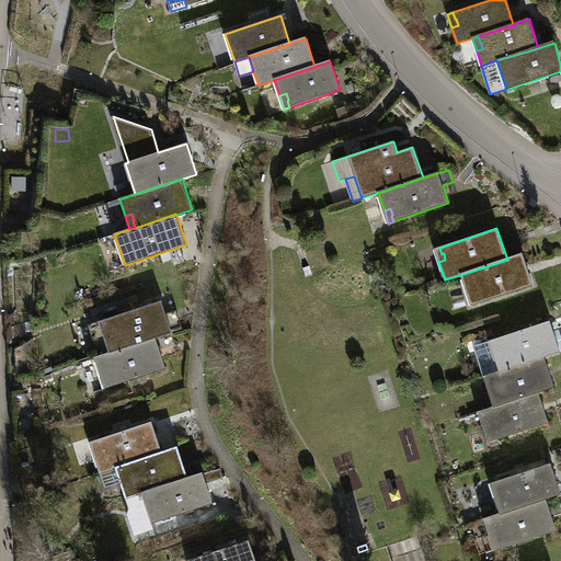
[(442,254),(439,248),(434,249),(438,262),(445,260),(444,253),(442,254)]
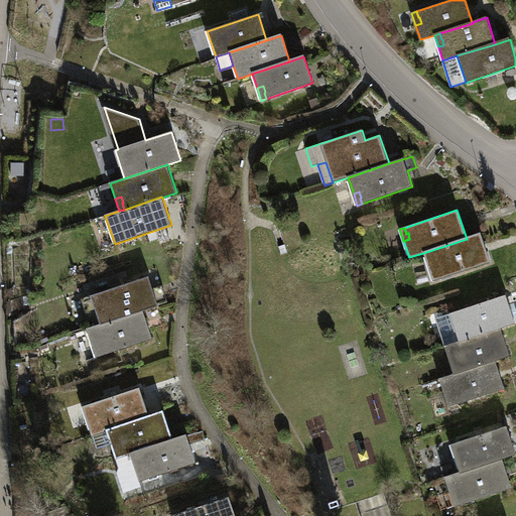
[(467,239),(423,253),(429,269),(435,267),(437,273),(435,273),(438,279),(490,262),(481,234),(467,239)]
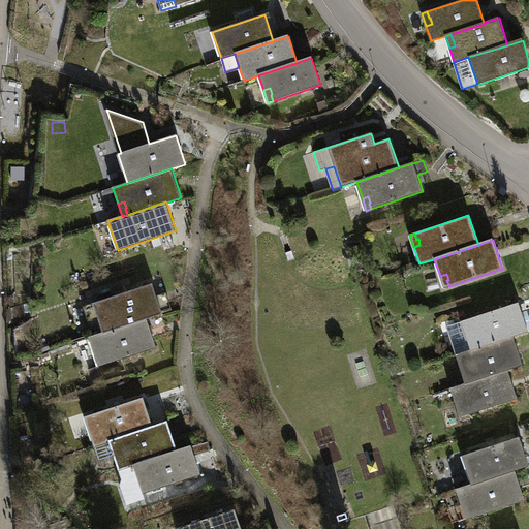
[(444,288),(449,286),(446,280),(448,280),(446,274),(440,276),(444,288)]
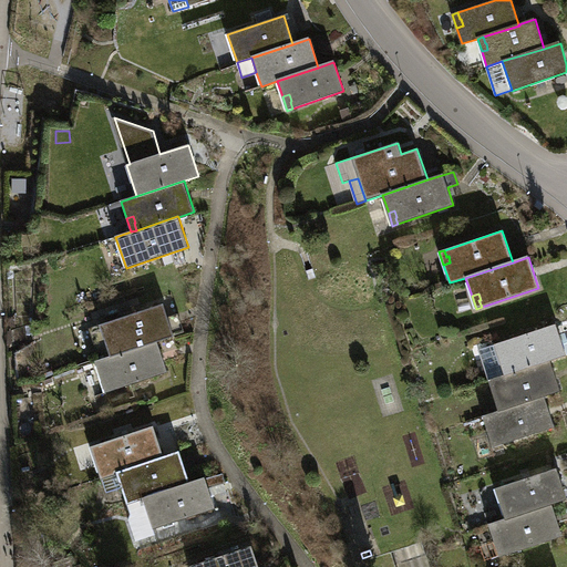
[(163,303),(100,326),(110,357),(157,341),(174,336),(163,303)]
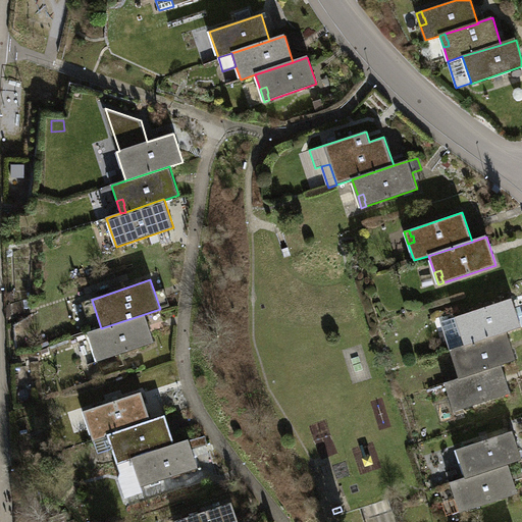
[(512,299),(440,322),(450,351),(507,331),(521,326),(512,299)]
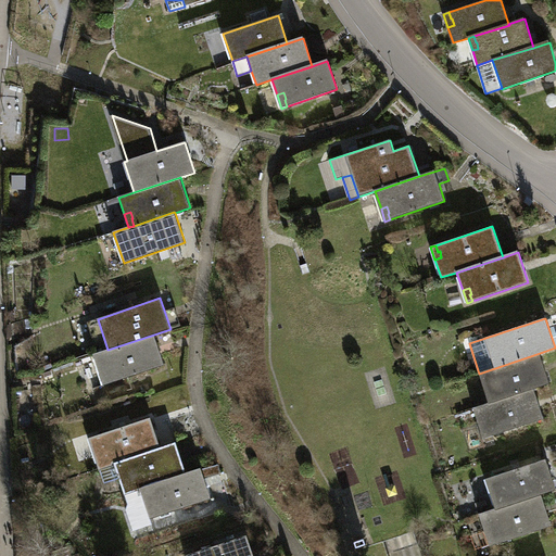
[(87,323),(98,353),(108,350),(98,319),(87,323)]
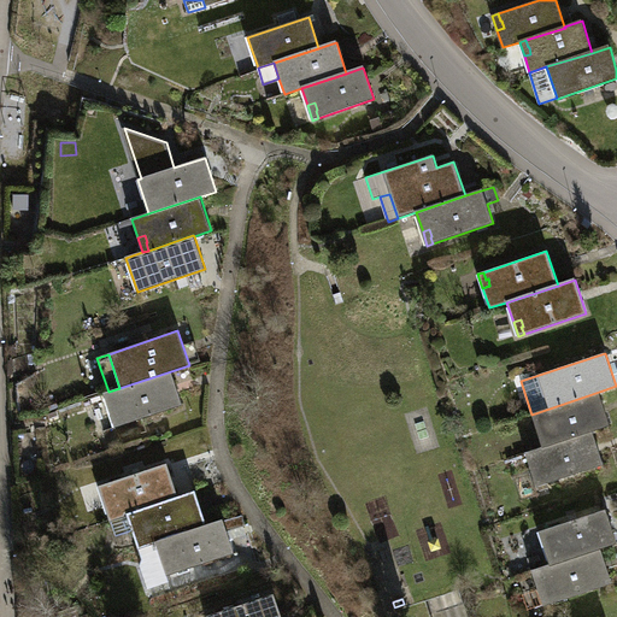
[(182,405),(171,371),(119,388),(109,392),(104,394),(110,413),(117,411),(119,418),(118,418),(121,425),(182,405)]
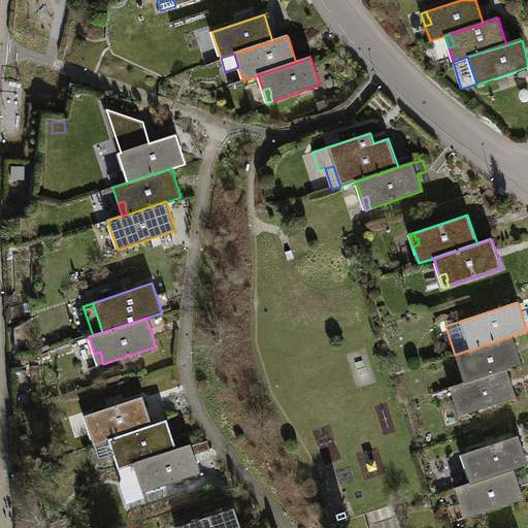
[(522,365),(513,335),(455,355),(461,370),(466,368),(470,381),(507,368),(507,369),(522,365)]
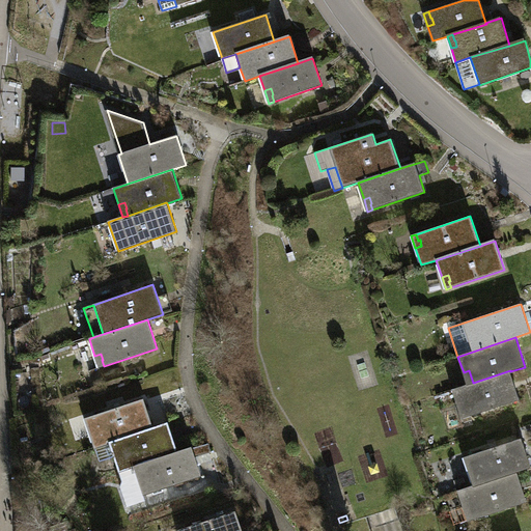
[(101,354),(94,356),(99,368),(104,366),(102,360),(103,360),(101,354)]
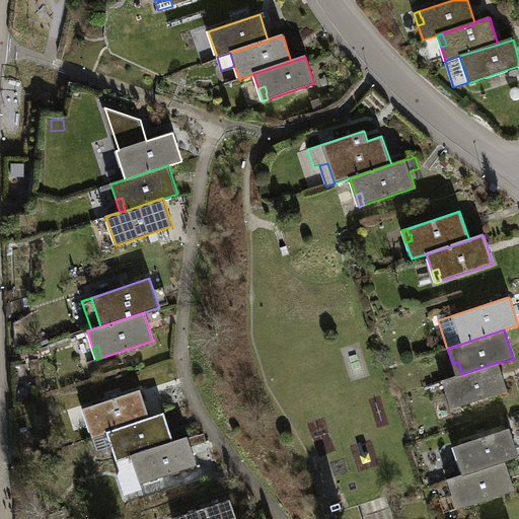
[(508,390),(499,363),(499,362),(462,374),(457,376),(442,381),(446,394),(451,409),(508,390)]
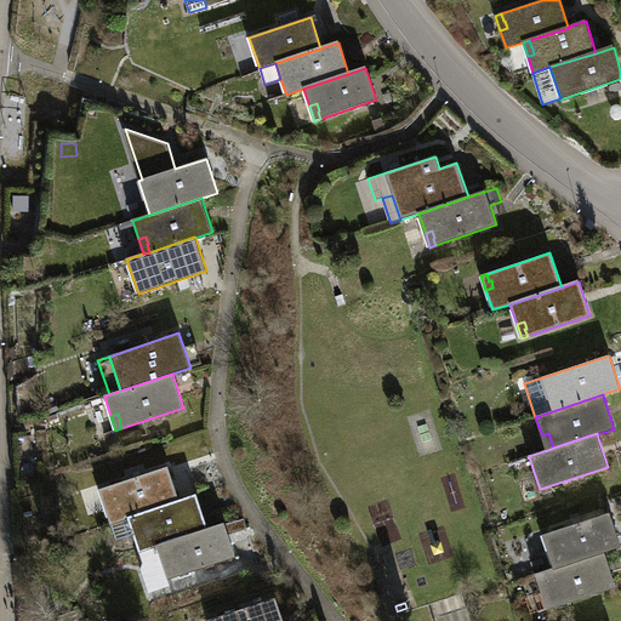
[(542,436),(547,450),(553,448),(548,433),(542,436)]
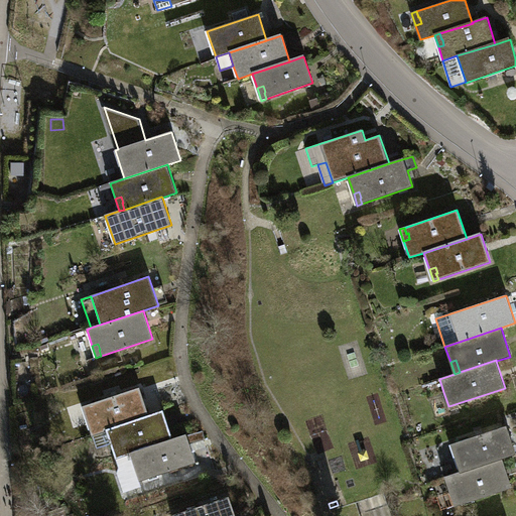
[(93,417),(87,419),(92,434),(149,416),(140,388),(88,405),(90,412),(91,411),(93,417)]
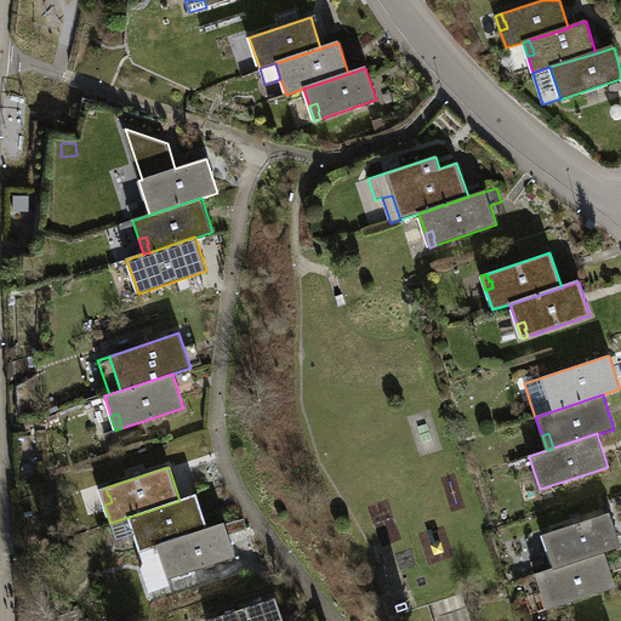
[(540,489),(534,472),(524,476),(533,501),(542,497),(540,489)]
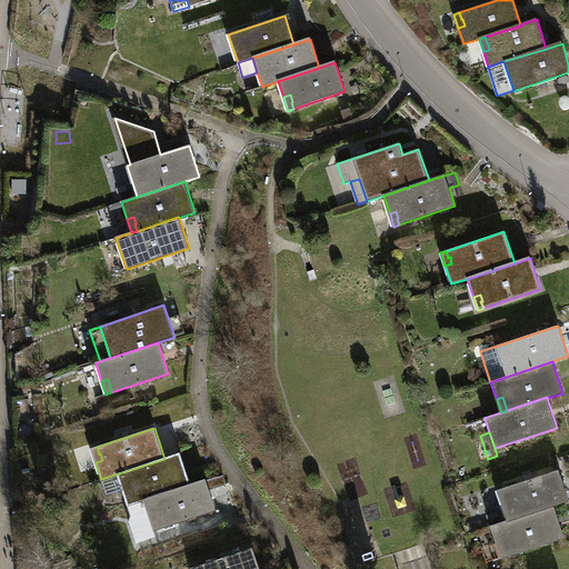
[(91,448),(96,462),(102,460),(100,453),(99,455),(97,447),(91,448)]
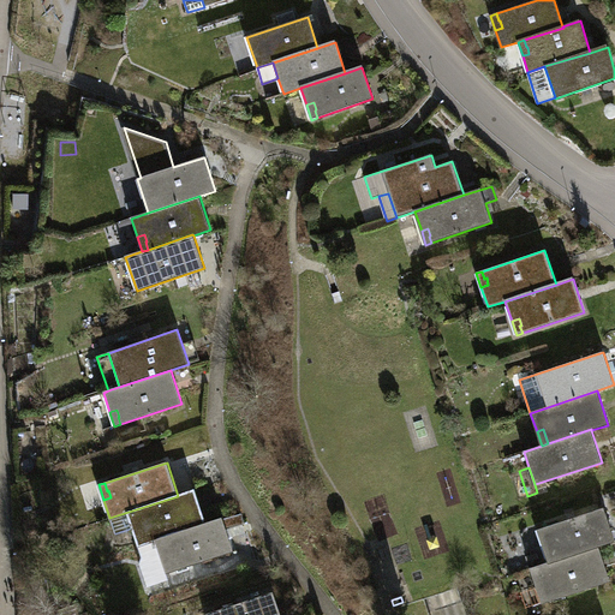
[(178,496),(109,518),(114,535),(132,529),(138,547),(206,523),(195,489),(178,496)]
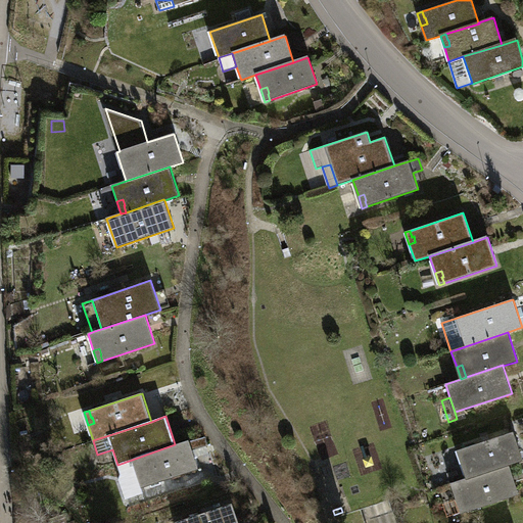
[(466,461),(461,463),(467,479),(509,465),(522,460),(522,459),(514,431),(462,449),(466,461)]
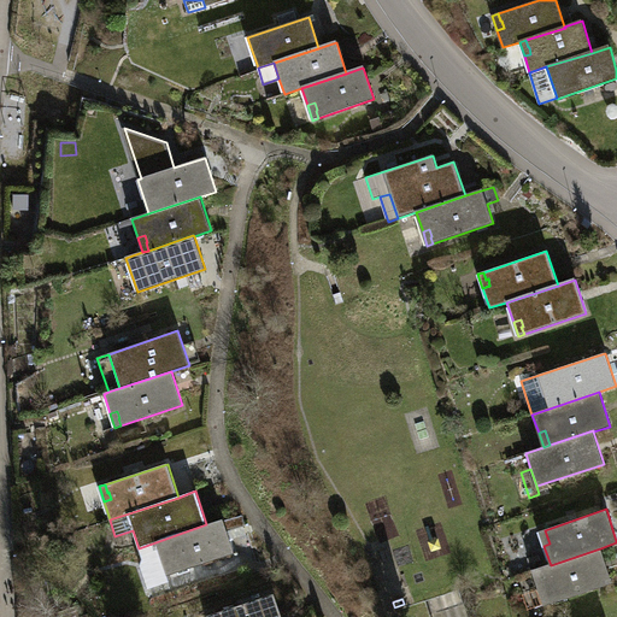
[(223,519),(206,524),(139,548),(144,559),(140,565),(148,588),(169,581),(168,575),(234,553),(223,519)]
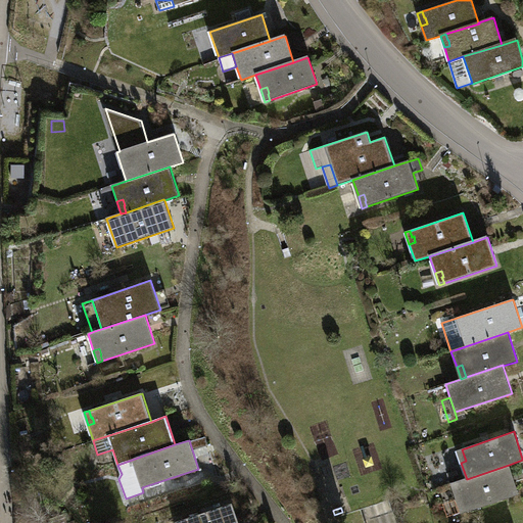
[(457,450),(461,463),(466,461),(462,449),(457,450)]
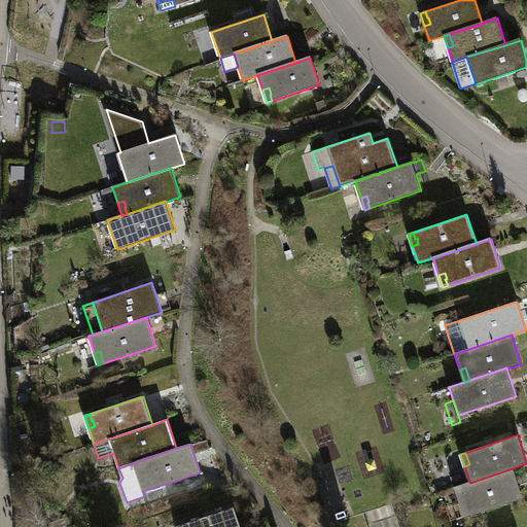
[(523,497),(513,468),(470,483),(455,488),(460,504),(466,502),(468,507),(467,508),(469,516),(523,497)]
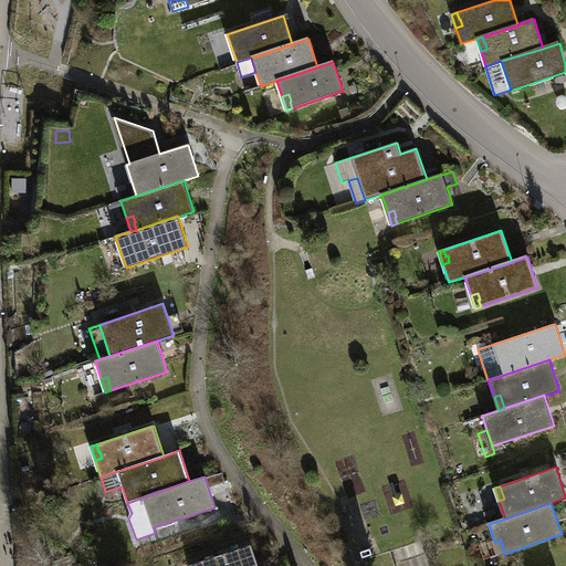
[(501,540),(494,542),(499,556),(504,554),(502,546),(503,545),(501,540)]
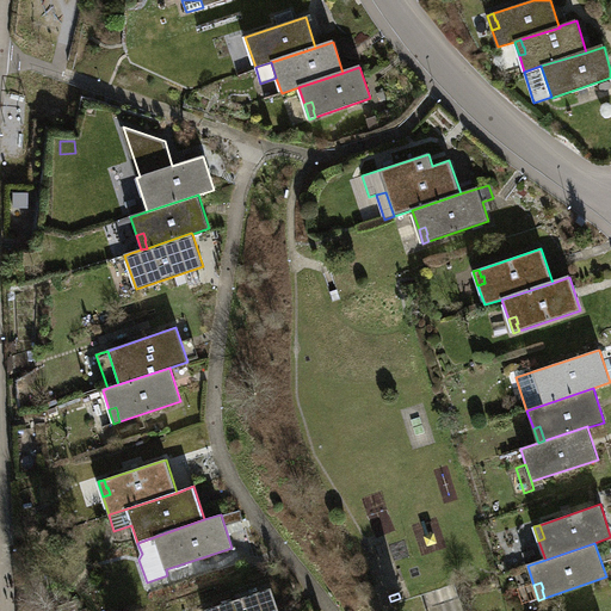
[(278,610),(271,588),(211,608),(211,610),(278,610)]
